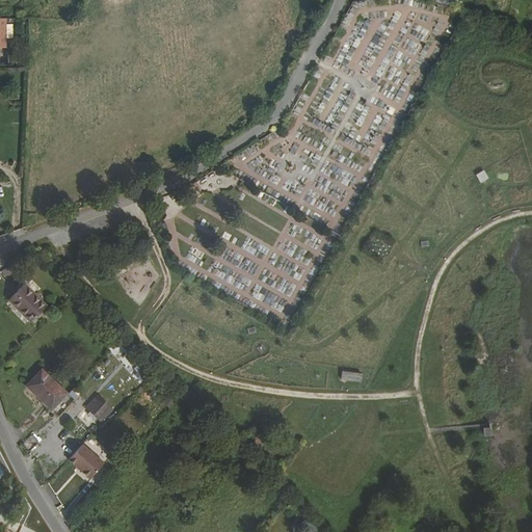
[(0,51),(8,51),(8,22),(0,22),(0,51)]
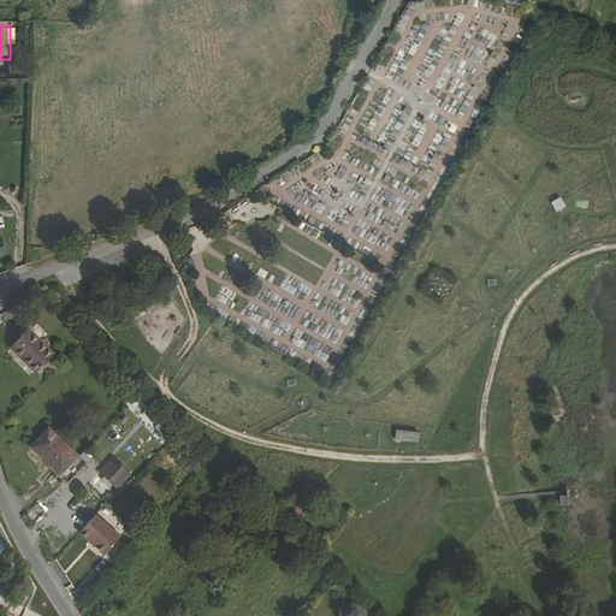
[(560,195),(550,200),(555,211),(564,205),(560,195)]
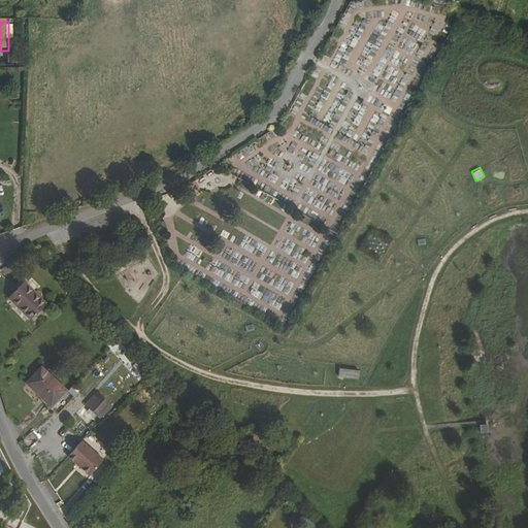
[(28,282),(11,298),(32,321),(48,305),(28,282)]
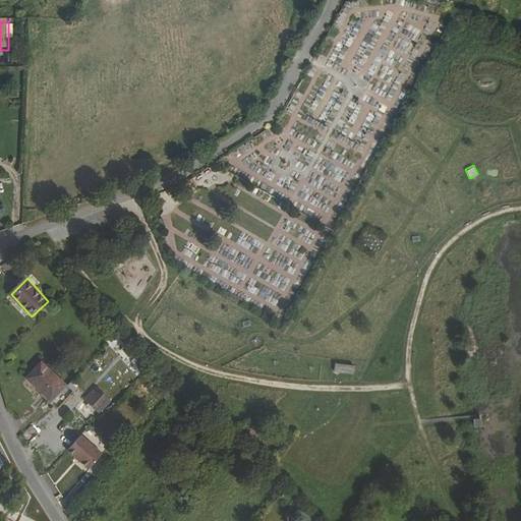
[(353,372),(353,362),(334,361),(333,371),(353,372)]
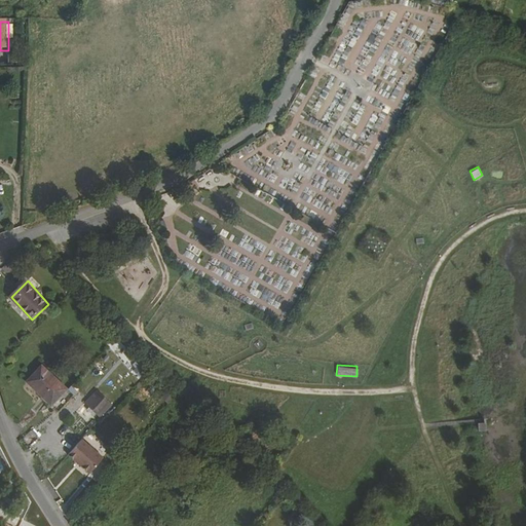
[(40,366),(25,381),(44,401),(60,386),(40,366)]
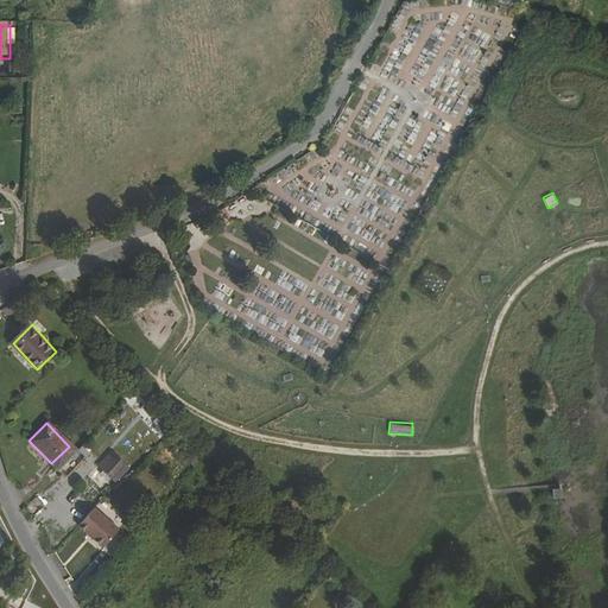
[(106,434),(101,429),(88,442),(93,448),(106,434)]
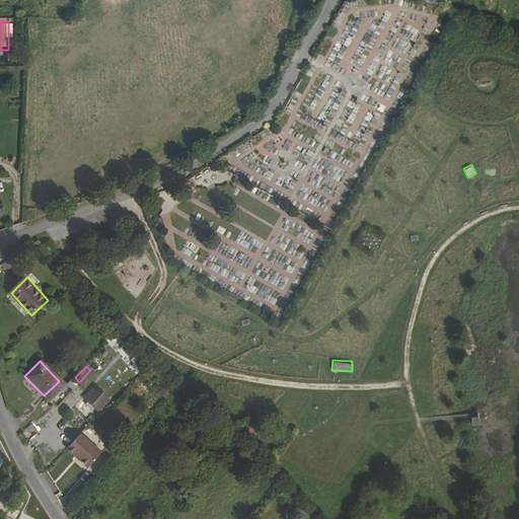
[(59,381),(44,395),(47,400),(63,385),(59,381)]
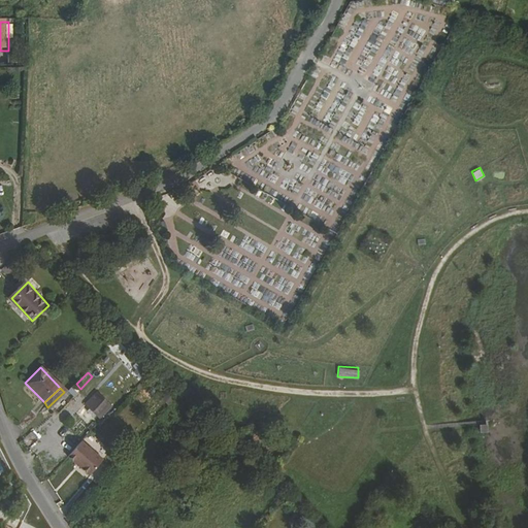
[(85,401),(99,418),(113,405),(99,389),(85,401)]
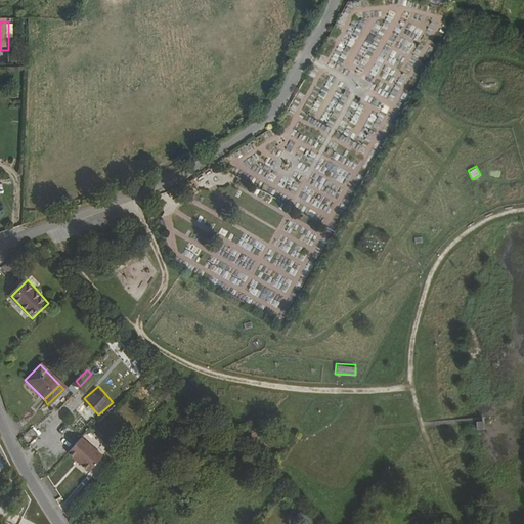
[(88,471),(108,446),(86,428),(66,452),(88,471)]
